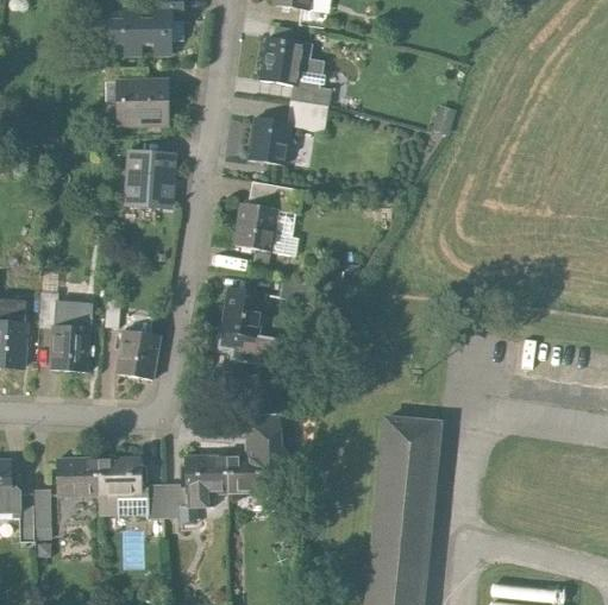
[(273,0),(271,6),(306,12),(307,0),(273,0)]
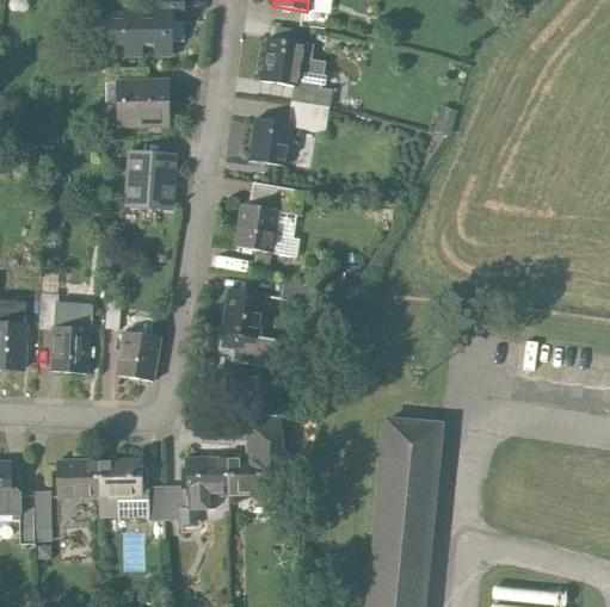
[(140,8),(122,8),(122,22),(109,22),(109,41),(123,41),(124,54),(139,53),(137,41),(152,39),(152,53),(170,53),(170,8),(153,8),(153,17),(140,17),(140,8)]
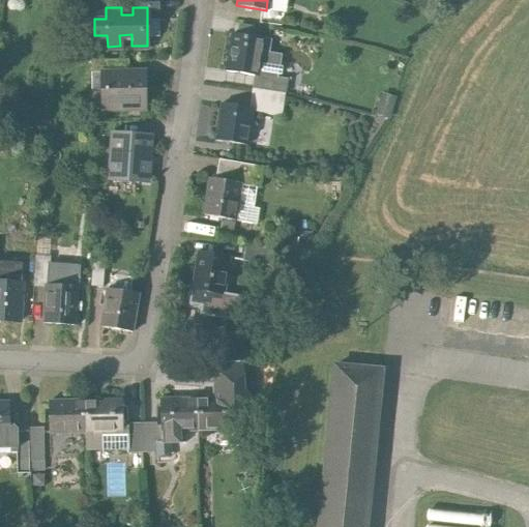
[(268,51),(270,39),(232,32),(226,67),(255,72),(276,77),(281,53),(268,51)]
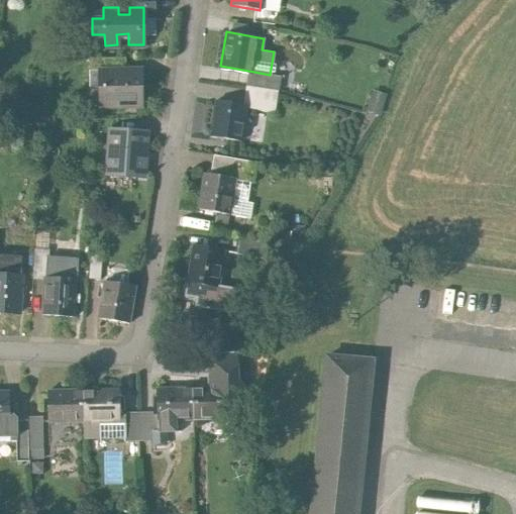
[(143,70),(101,70),(101,105),(143,105),(143,70)]
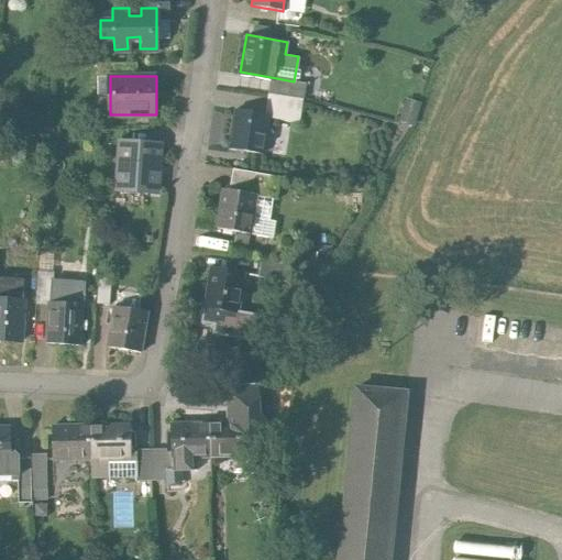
[(271,77),(268,92),(302,98),(305,84),(294,81),(271,77)]
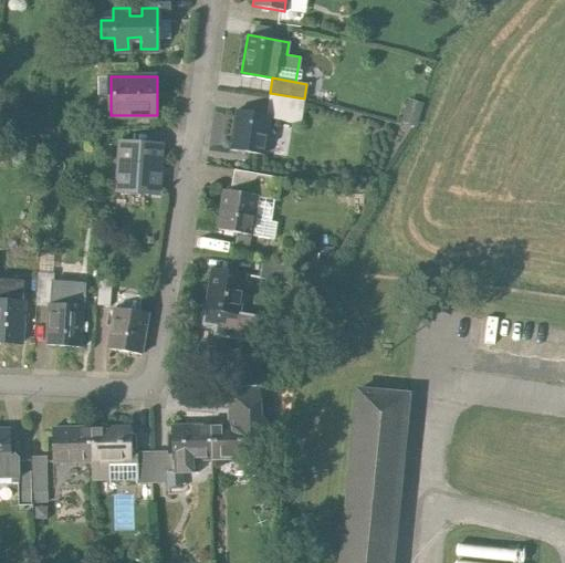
[(265,116),(269,116),(300,122),(304,98),(270,93),(265,116)]
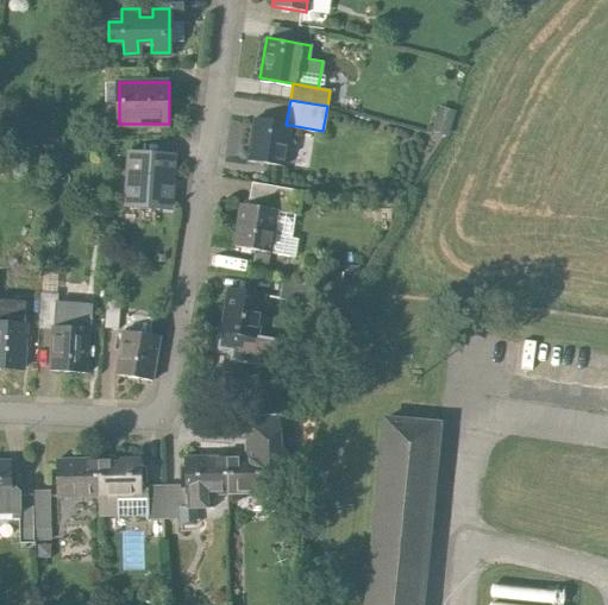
[(453,108),(439,105),(432,130),(446,133),(453,108)]
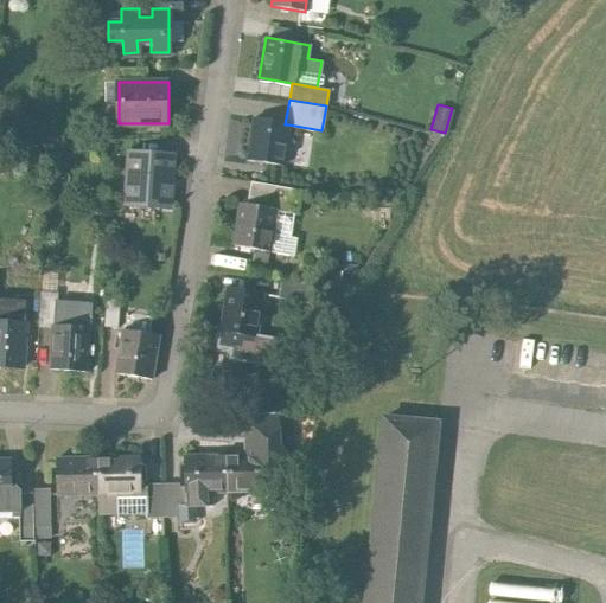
[(285,124),(253,119),(246,158),(281,164),(288,124),(285,124)]
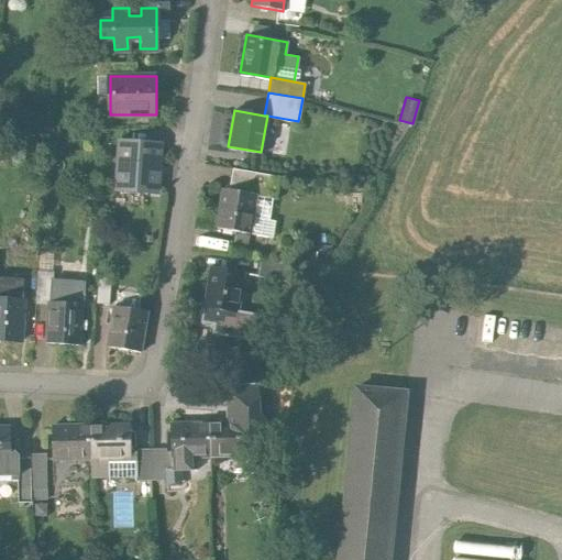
[(156,193),(160,144),(118,141),(114,189),(156,193)]
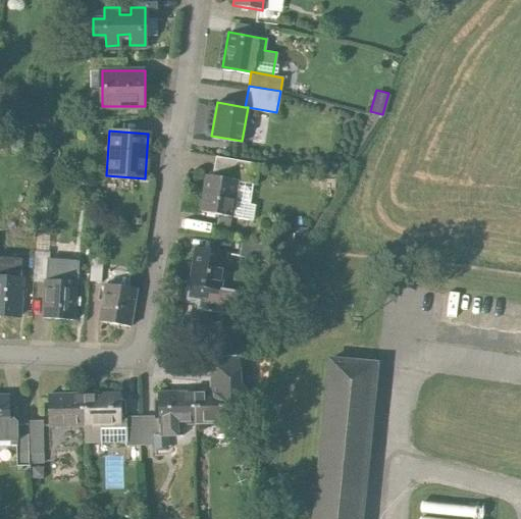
[(237,180),(205,175),(200,210),(230,215),(237,180)]
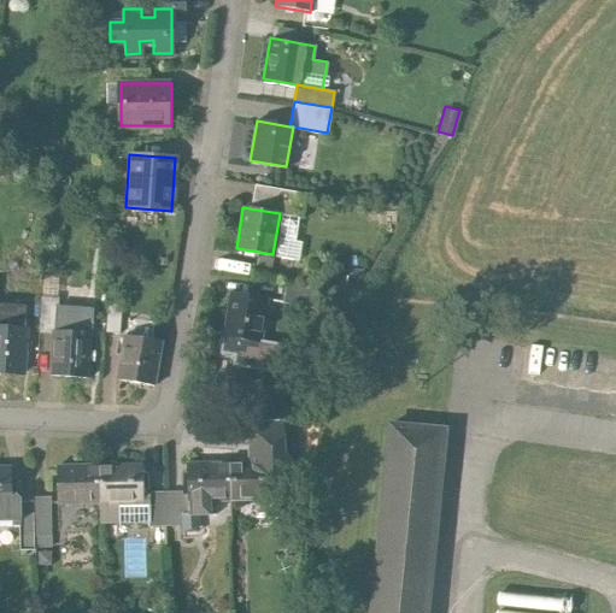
[(286,234),(303,234),(303,211),(286,211),(286,234)]
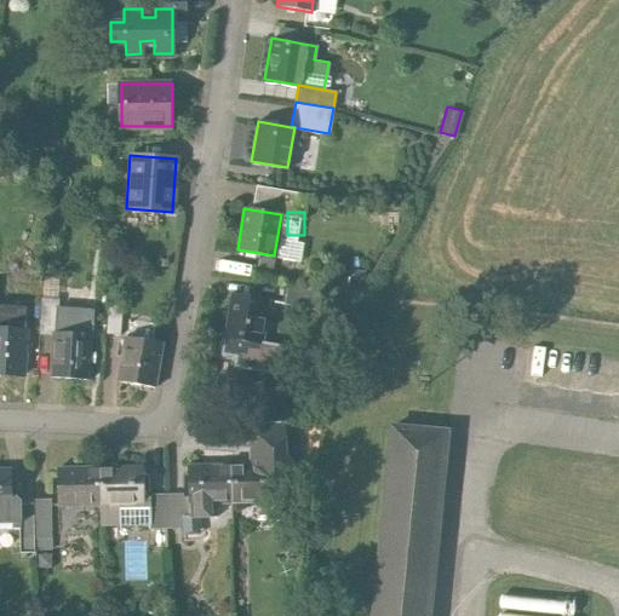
[(320,292),(287,287),(285,303),(317,308),(320,292)]
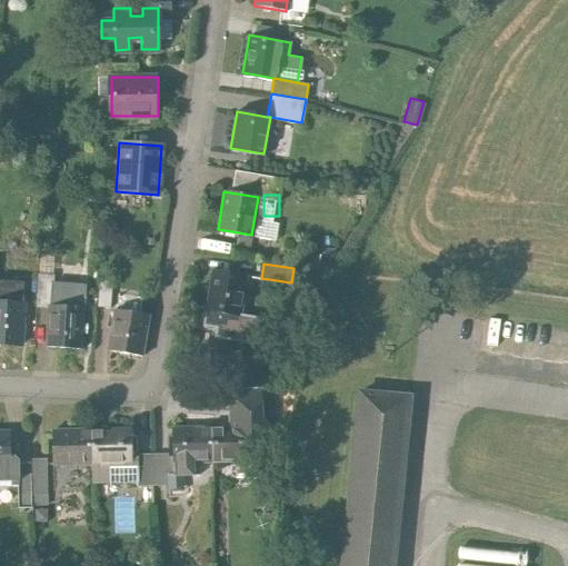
[(247,274),(210,268),(205,307),(241,313),(247,274)]
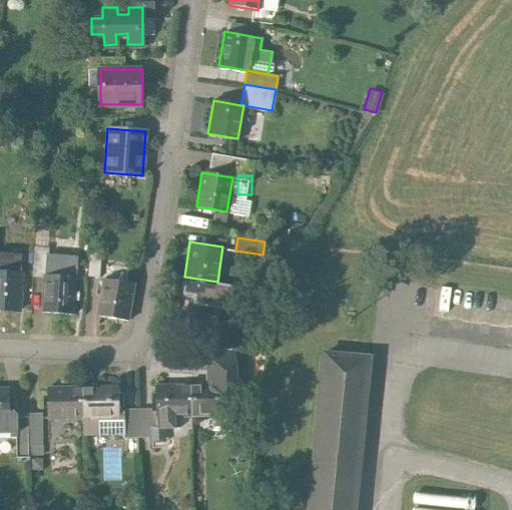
[(46,246),(33,245),(31,274),(45,275),(46,246)]
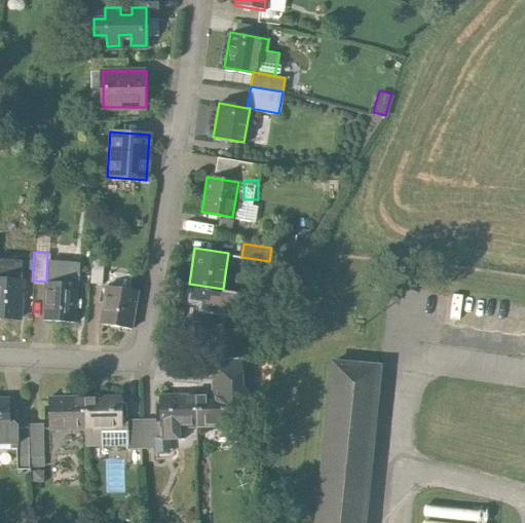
[(102,259),(90,258),(89,282),(101,282),(102,259)]
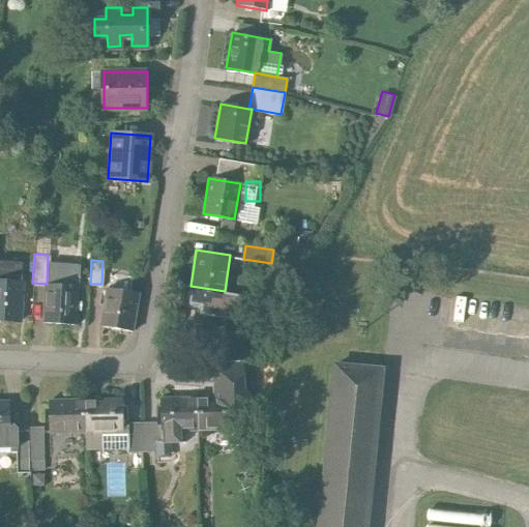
[(20,284),(0,283),(0,318),(19,319),(20,284)]
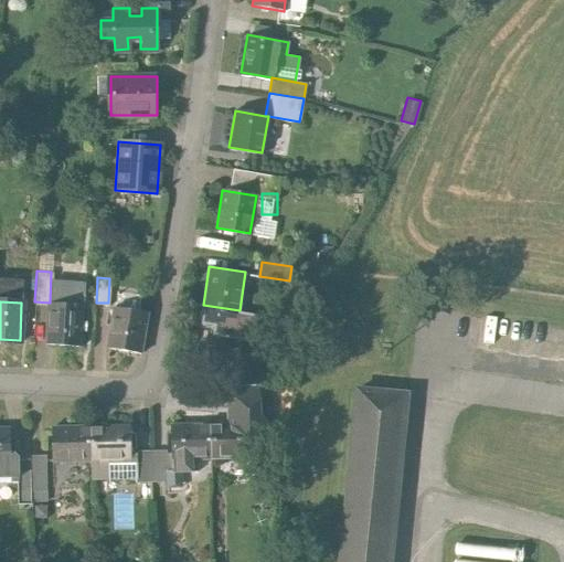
[(82,305),(45,304),(44,343),(81,345),(82,305)]
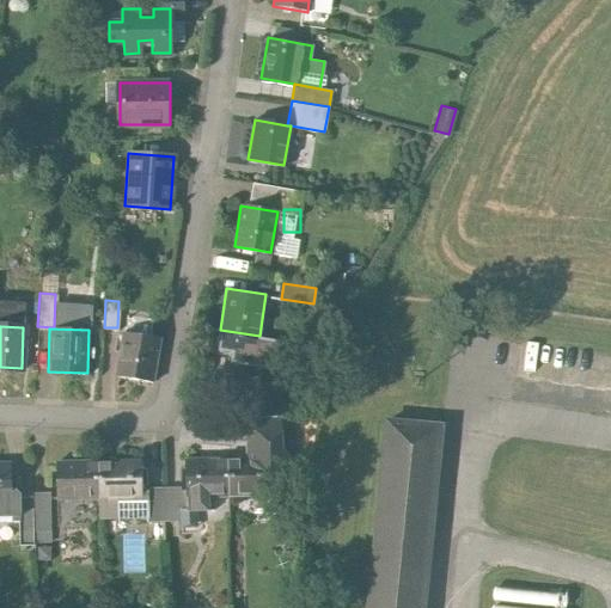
[(159,336),(122,330),(115,374),(152,380),(159,336)]
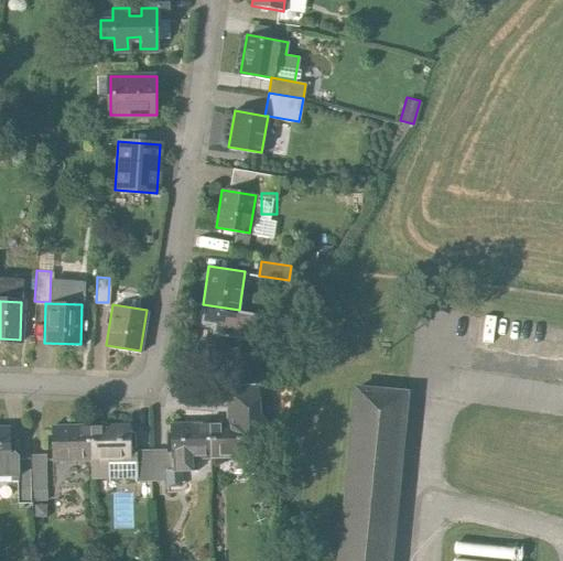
[(387,560),(404,388),(347,383),(329,560),(387,560)]
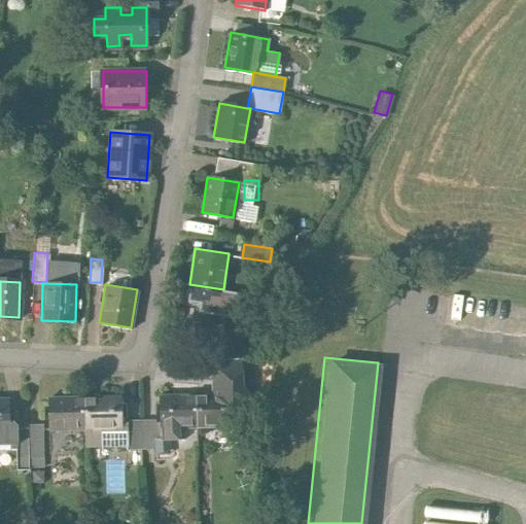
[(212,368),(212,394),(213,424),(249,424),(248,368),(212,368)]
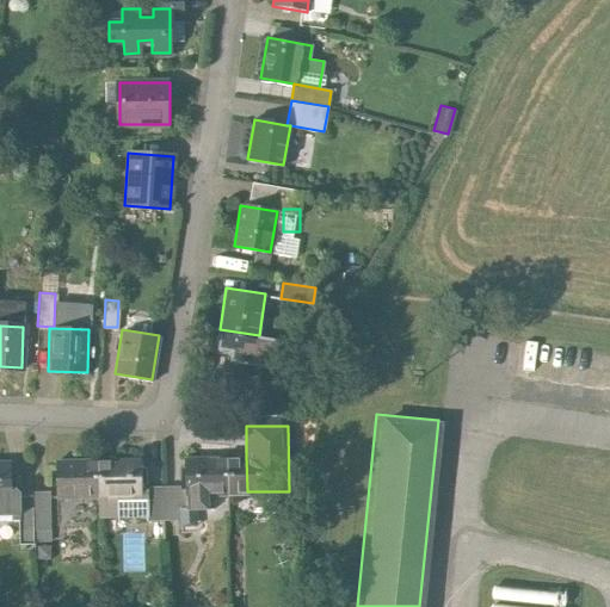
[(213,491),(247,491),(246,457),(186,457),(186,508),(213,508),(213,491)]
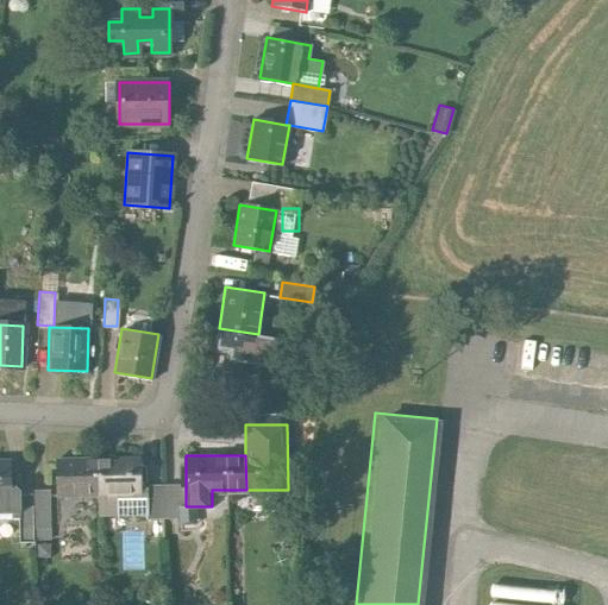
[(140,457),(98,458),(99,492),(140,492),(140,457)]
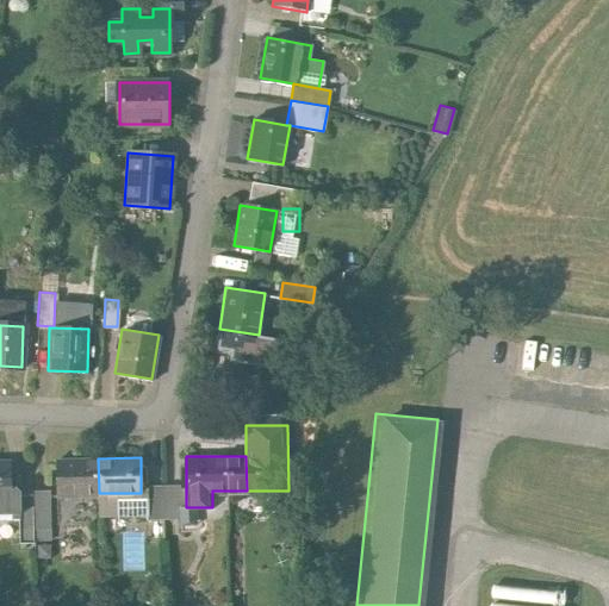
[(98,458),(57,458),(57,493),(99,493),(98,458)]
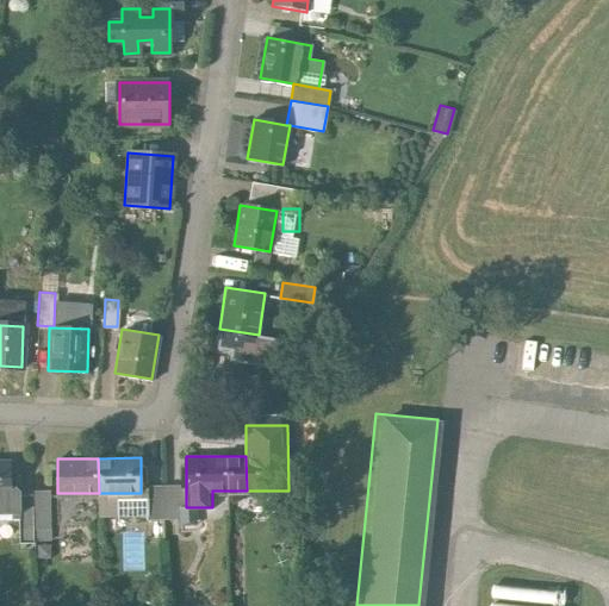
[(12,460),(0,460),(0,513),(20,514),(20,492),(12,486),(12,460)]
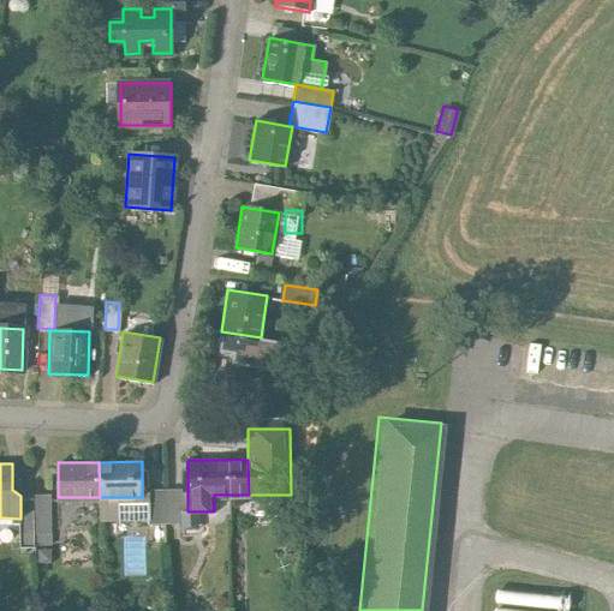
[(183,487),(150,487),(150,521),(183,521),(183,487)]
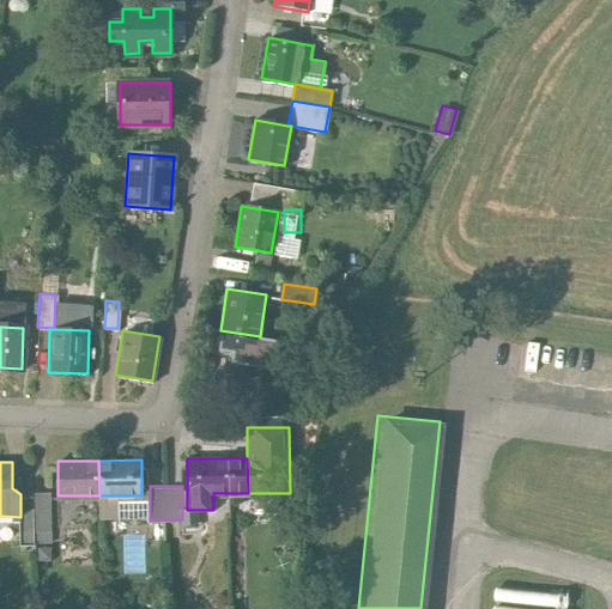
[(35,491),(35,494),(35,539),(35,541),(52,541),(52,491),(35,491)]
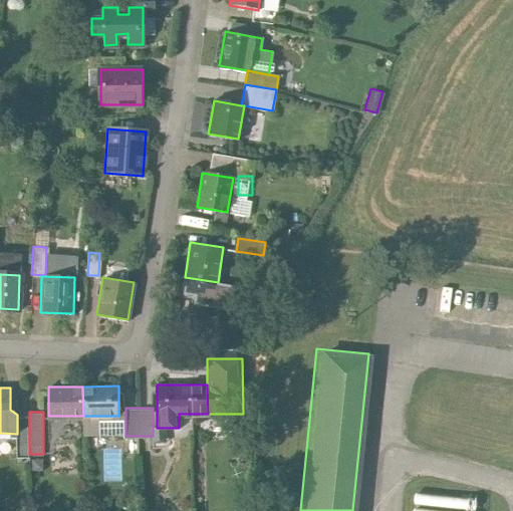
[(29,415),(17,415),(17,434),(17,453),(29,452),(29,415)]
